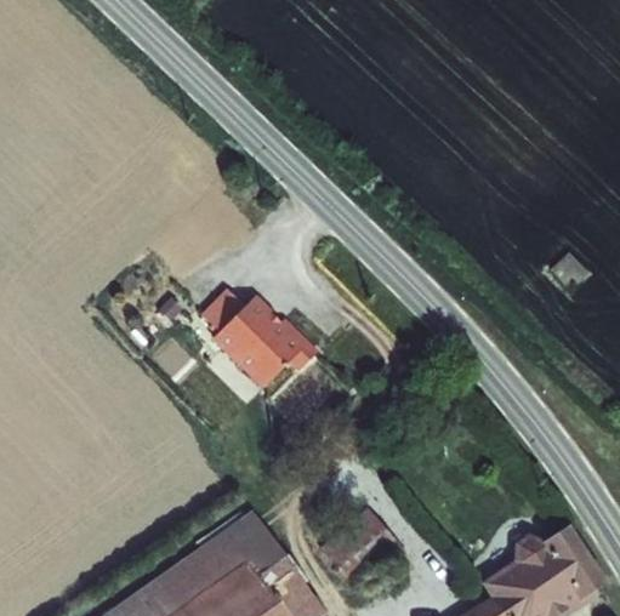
[(189,336),(215,311),(198,294),(171,319),(189,336)]
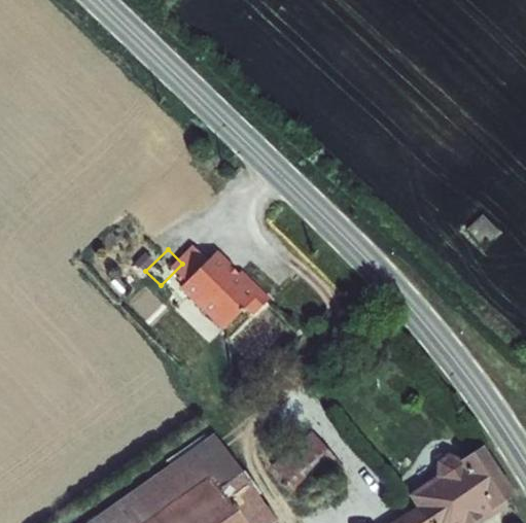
[(212,277),(190,255),(182,264),(161,285),(158,289),(197,328),(218,307),(229,318),(244,303),(215,274),(212,277)]
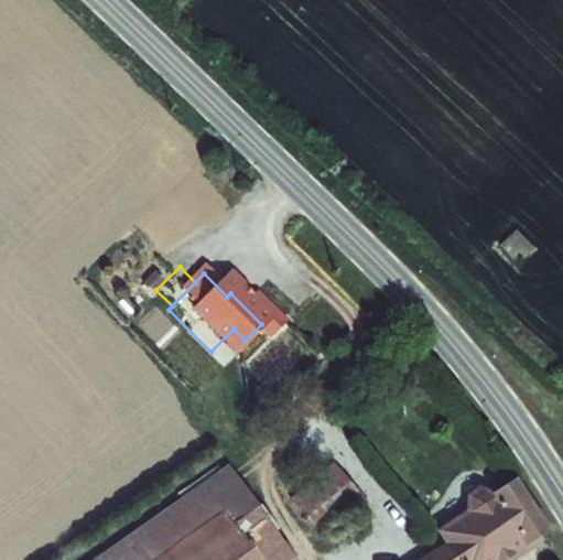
[(327,537),(370,501),(336,460),(292,496),(327,537)]
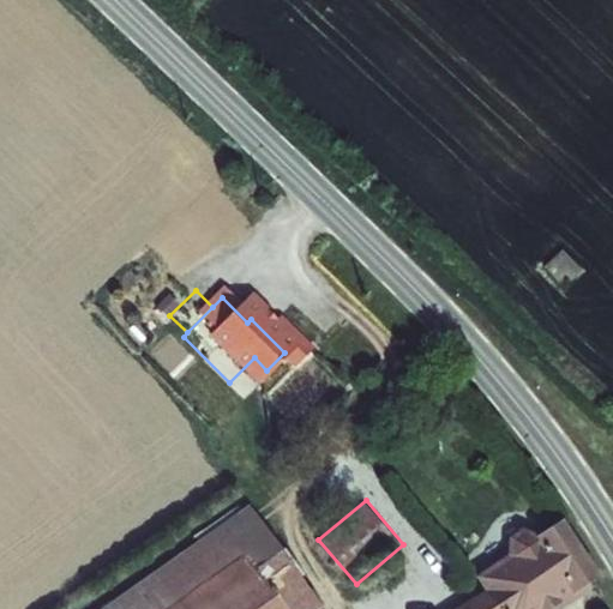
[(101,608),(168,608),(246,554),(288,608),(322,608),(325,607),(250,504),(101,608)]
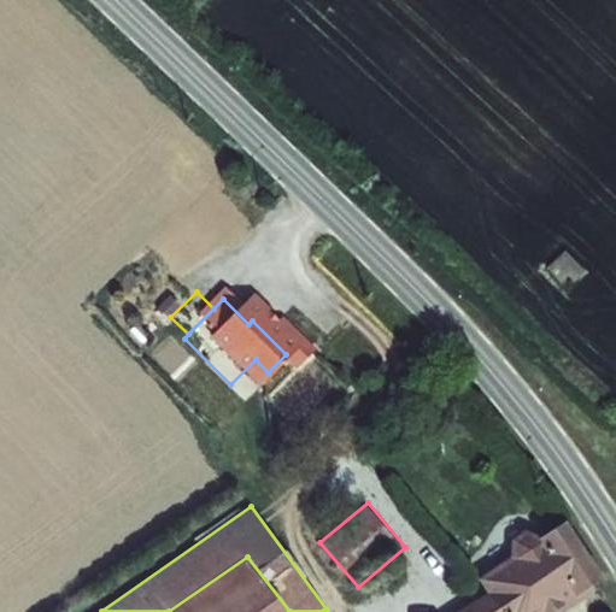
[(555,611),(603,581),(581,551),(565,524),(545,536),(528,528),(511,539),(512,557),(477,580),(487,593),(499,611),(555,611)]
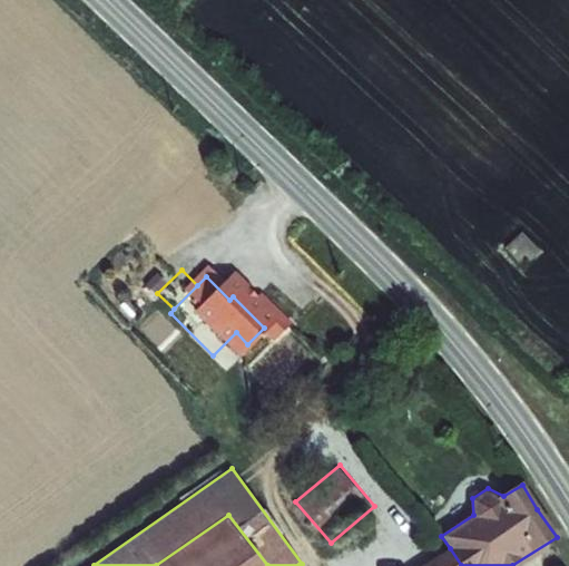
[(267,565),(228,515),(156,565),(267,565)]
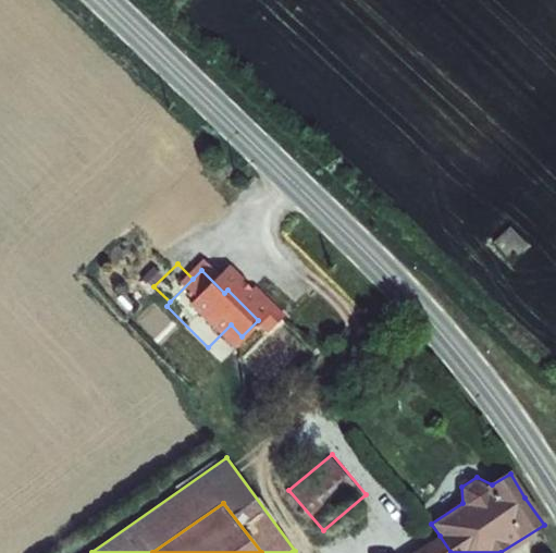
[(451,552),(440,536),(411,552),(451,552)]
